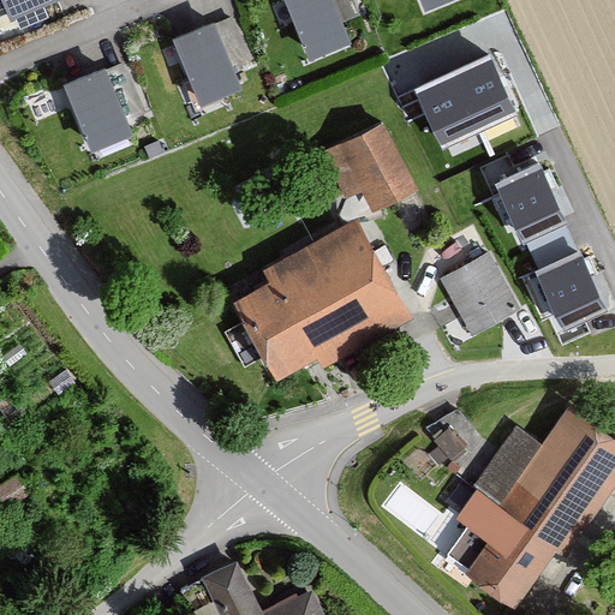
[(0,0),(0,1),(10,23),(59,0),(0,0)]
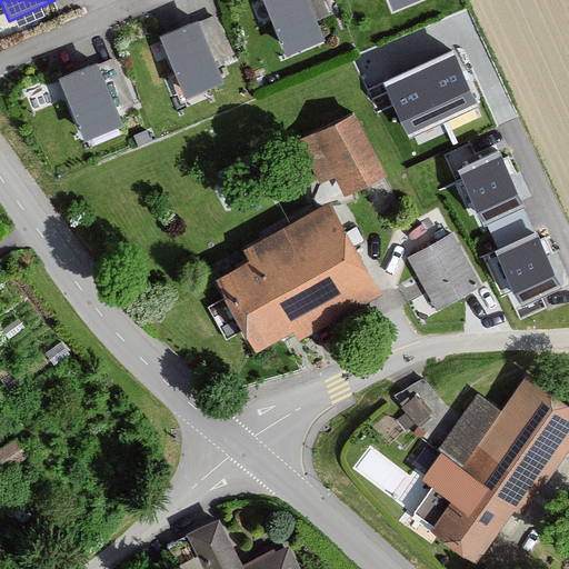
[(305,0),(260,0),(286,60),(323,43),(316,25),(305,0)]
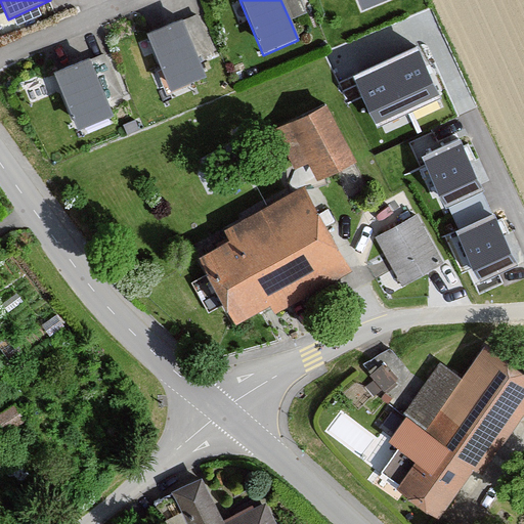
[(299,0),(280,0),(291,23),(307,16),(299,0)]
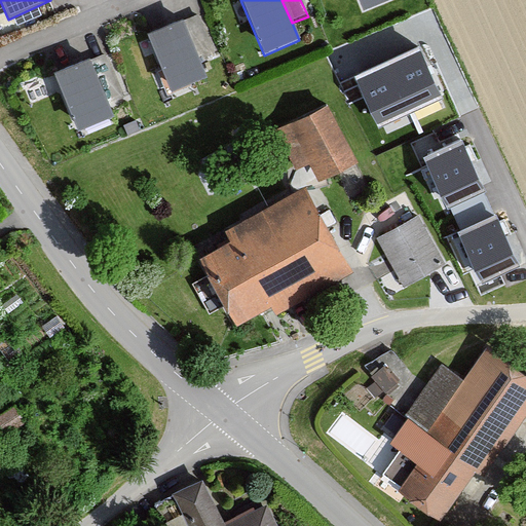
[(359,0),(365,12),(392,0),(359,0)]
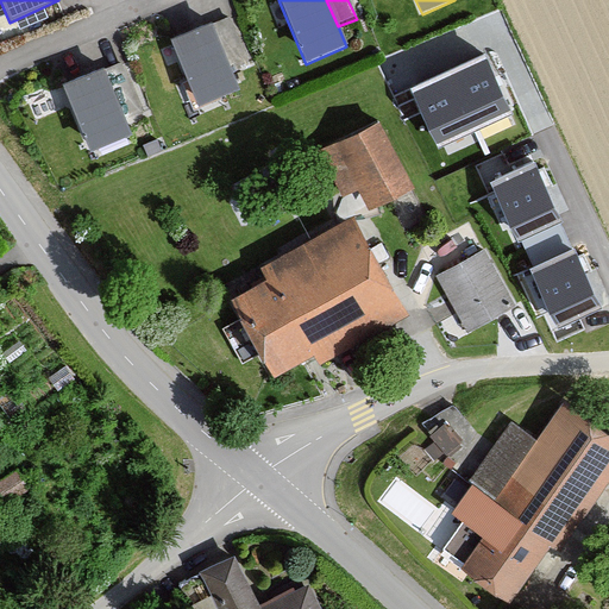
[(230,20),(211,27),(230,73),(249,64),(230,20)]
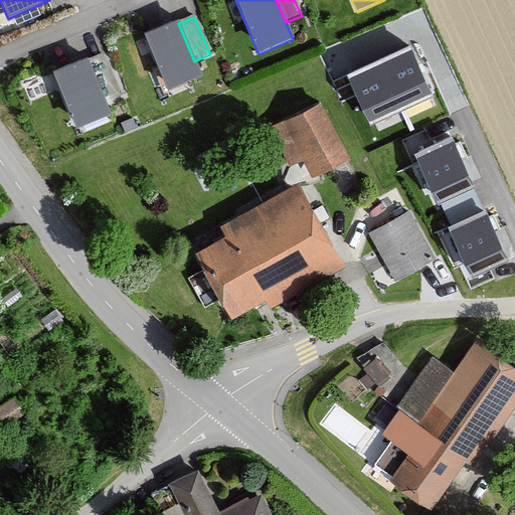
[(178,23),(144,38),(167,93),(201,78),(194,61),(178,23)]
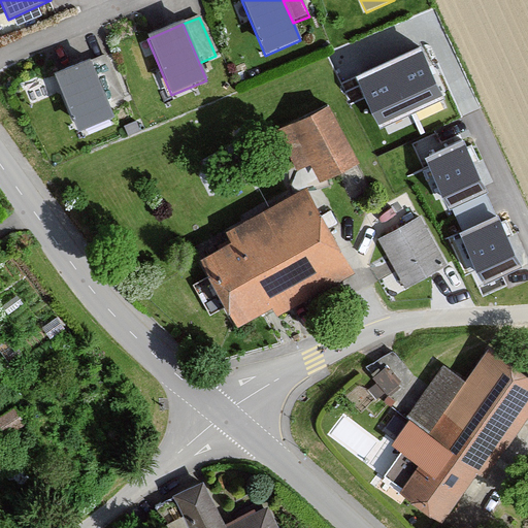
[(421,47),(357,77),(381,128),(444,99),(421,47)]
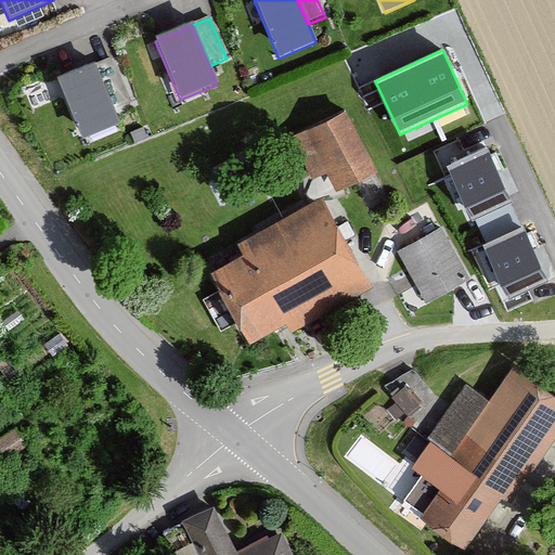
[(111,62),(93,68),(111,110),(127,102),(111,62)]
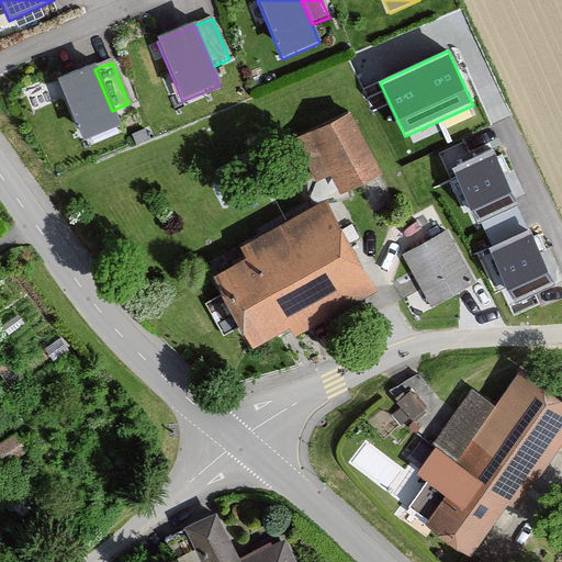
[(94,69),(57,86),(82,145),(120,130),(112,111),(94,69)]
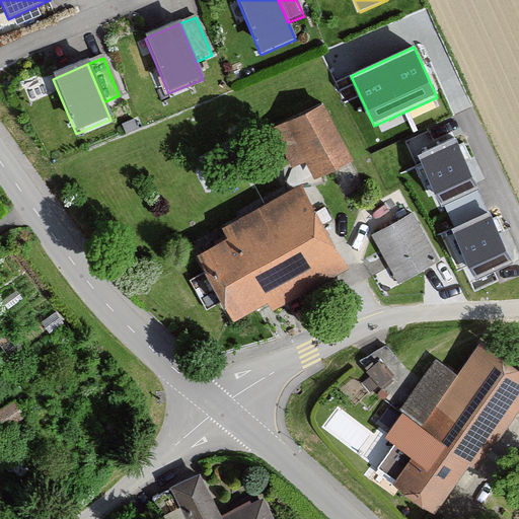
[(355,156),(327,101),(293,119),(320,173),(355,156)]
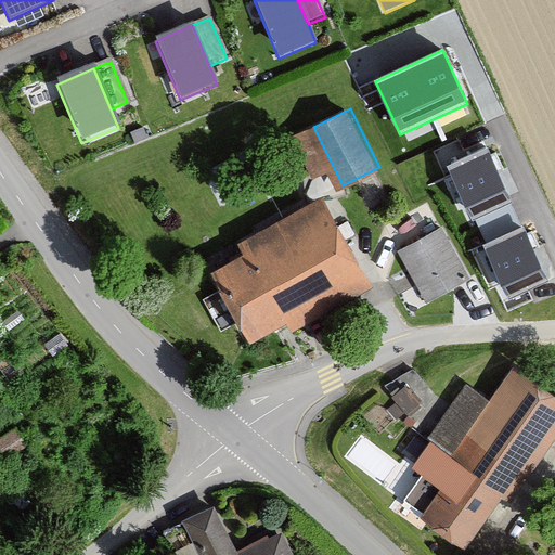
[(488,151),(448,168),(473,222),(512,205),(488,151)]
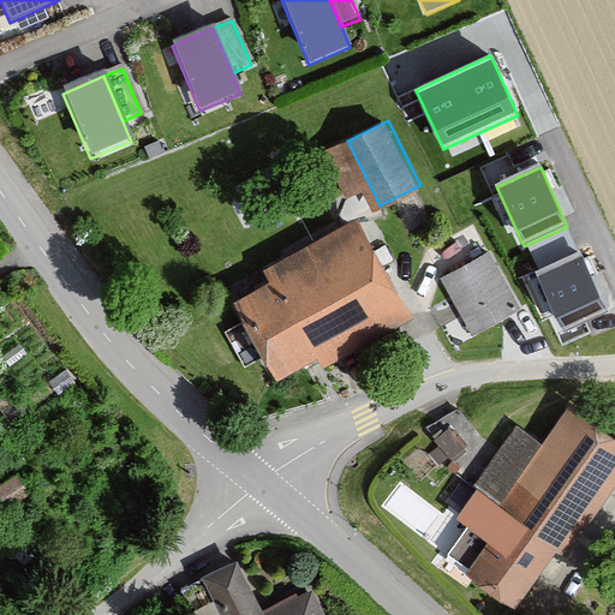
[(408,305),(365,228),(243,298),(287,375),(408,305)]
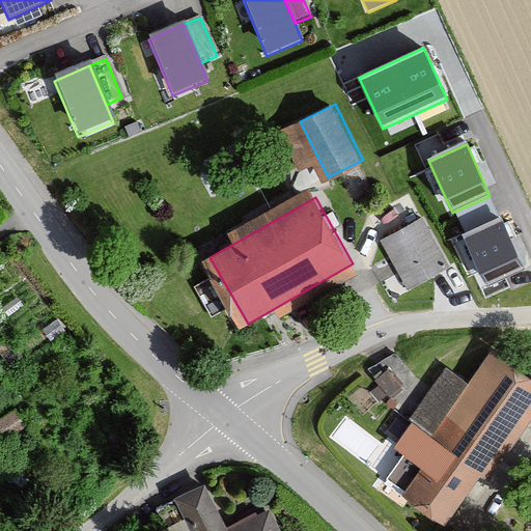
[(423,217),(384,239),(409,285),(449,263),(423,217)]
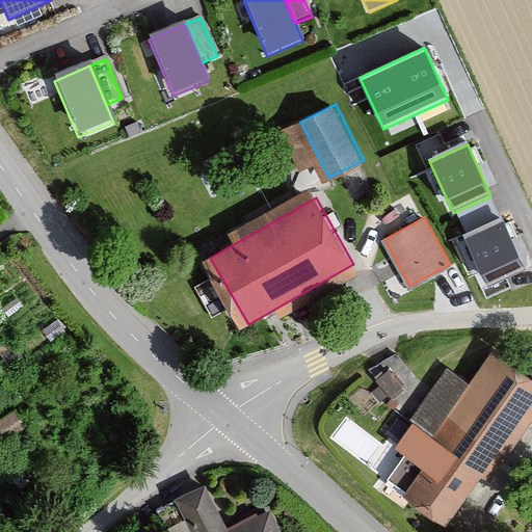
[(502,218),(463,236),(487,287),(526,270),(502,218)]
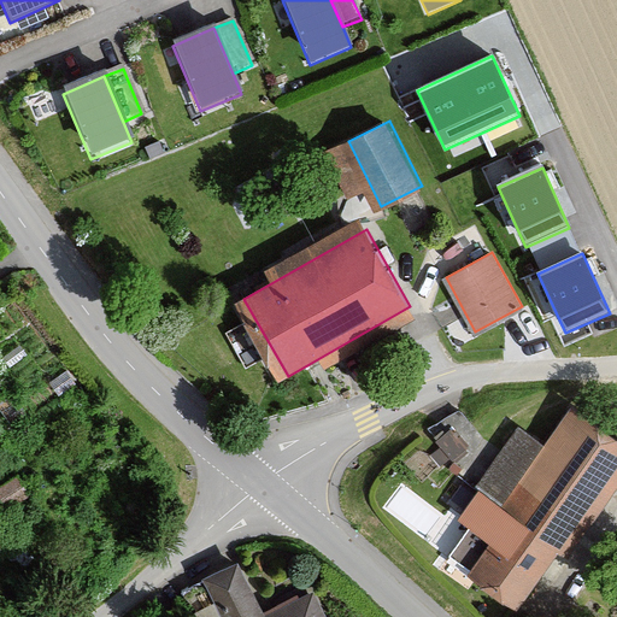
[(454,446),(466,434),(446,412),(434,424),(454,446)]
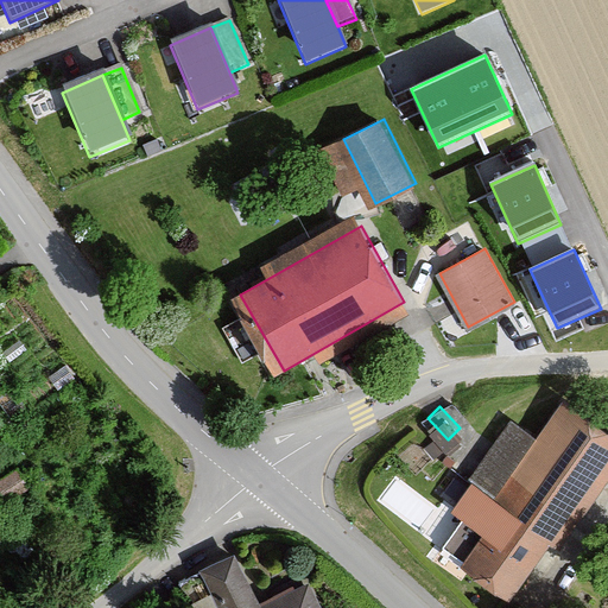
[(607,467),(607,437),(567,406),(538,444),(512,425),(456,499),(473,512),(444,549),(508,597),(607,467)]
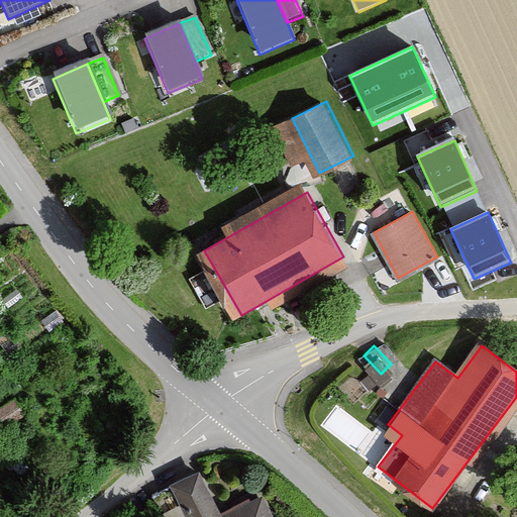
[(190,516),(270,516),(260,495),(222,513),(200,470),(174,482),(190,516)]
